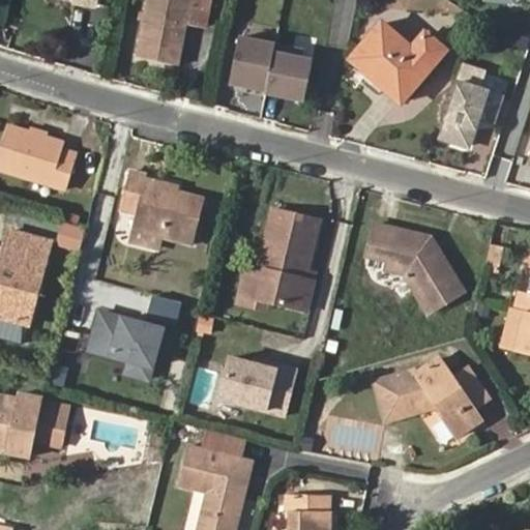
[(77,0),(76,10),(94,13),(96,0),(77,0)]
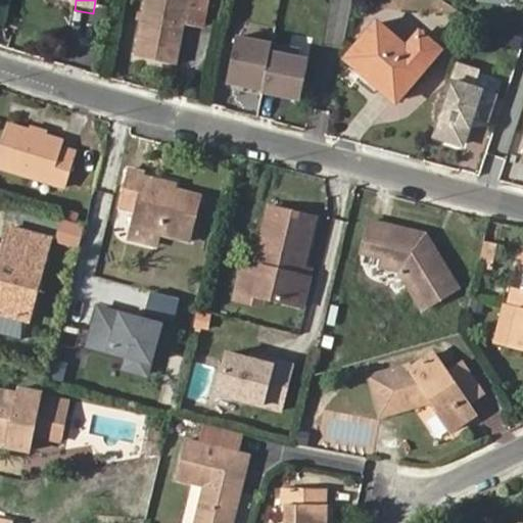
[(210,1),(203,0),(189,0),(189,4),(168,0),(147,0),(136,61),(177,69),(185,29),(205,33),(210,1)]
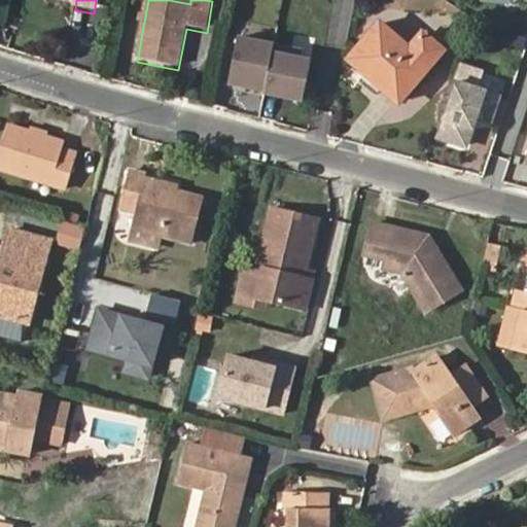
[(422,34),(408,49),(379,25),(348,61),(397,103),(442,50),(422,34)]
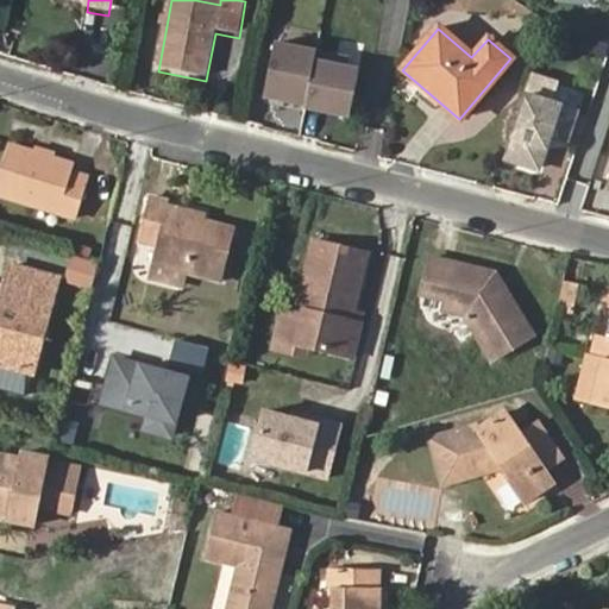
[(264,96),(306,105),(316,54),(318,52),(275,43),(264,96)]
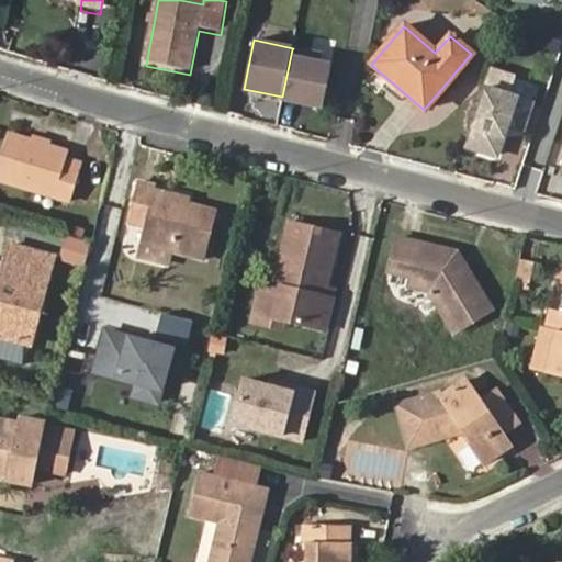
[(321,63),(322,56),(292,49),(282,97),(282,100),(323,109),(332,65),(321,63)]
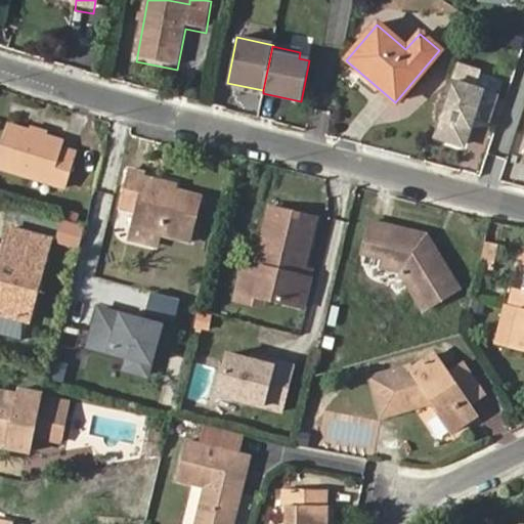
[(495,97),(451,83),(433,136),(463,146),(473,115),(487,120),(495,97)]
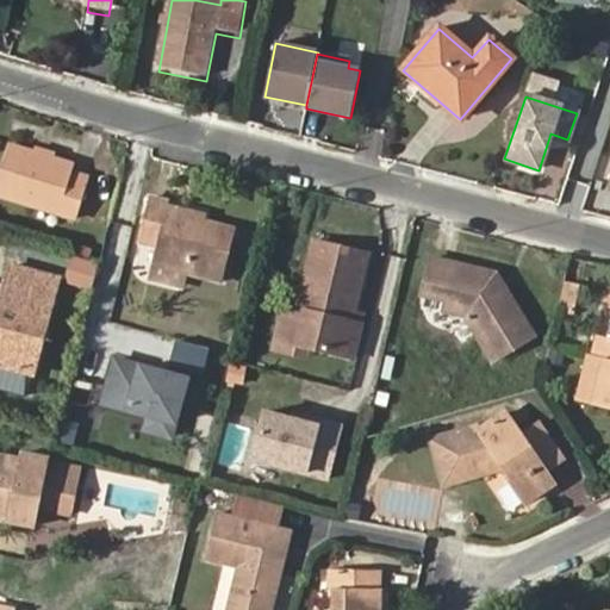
[(37,147),(39,141),(13,134),(0,181),(81,205),(91,167),(74,161),(78,151),(54,144),(51,150),(37,147)]
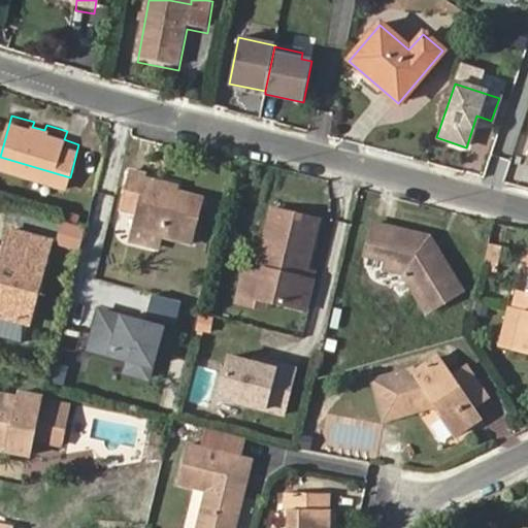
[(46,125),(34,122),(32,127),(44,130),(46,125)]
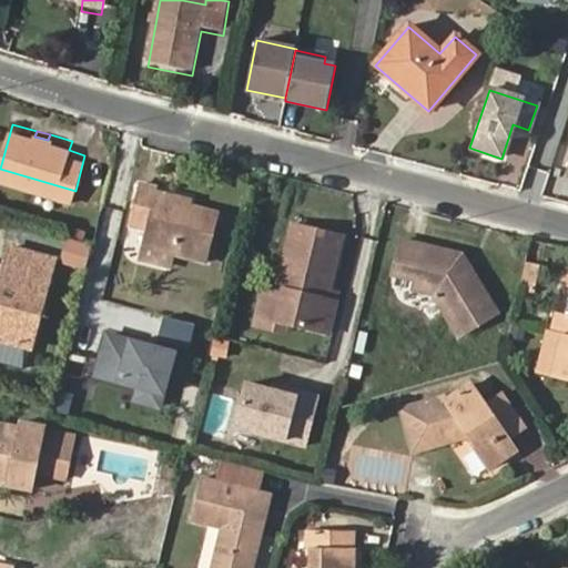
[(180,204),(181,199),(156,193),(158,189),(140,184),(130,225),(149,230),(145,244),(175,251),(210,260),(219,214),(192,208),(180,204)]
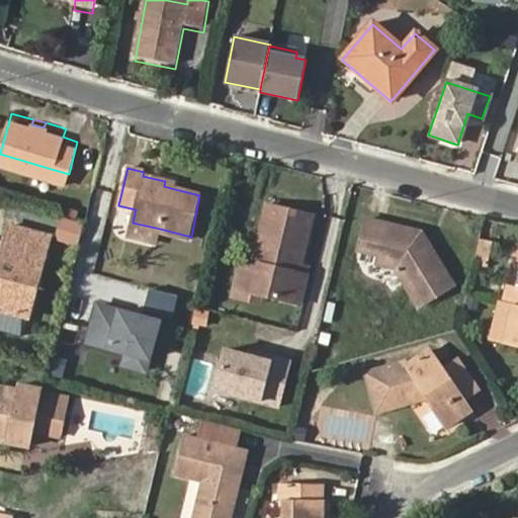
[(176,183),(165,181),(164,186),(175,189),(176,183)]
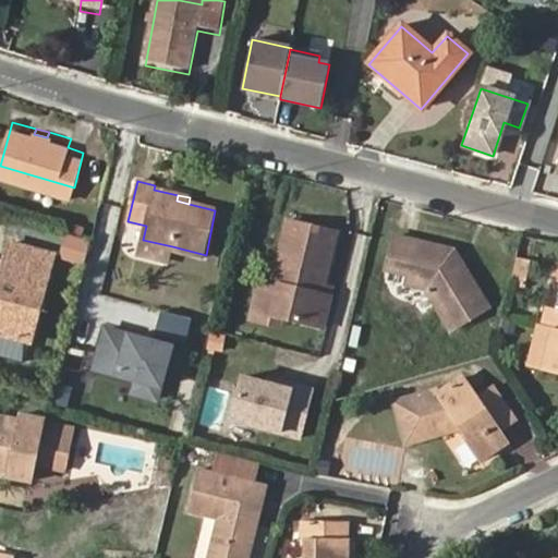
[(323,323),(330,293),(322,291),(324,281),(336,228),(288,218),(273,281),(265,279),(255,318),(284,325),(288,314),(323,323)]
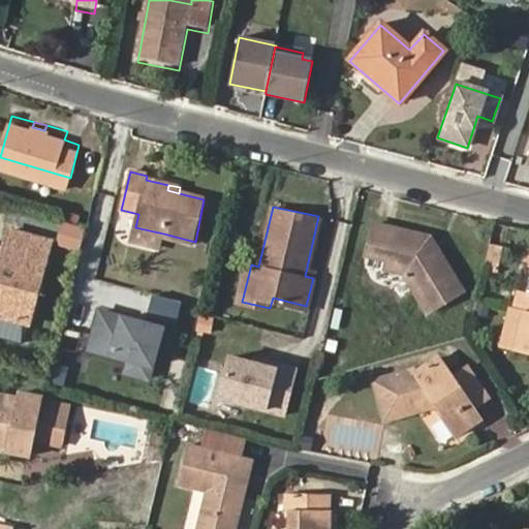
[(433,250),(436,247),(430,238),(373,223),(366,253),(386,259),(384,269),(401,273),(427,310),(462,288),(441,255),(438,257),(433,250)]
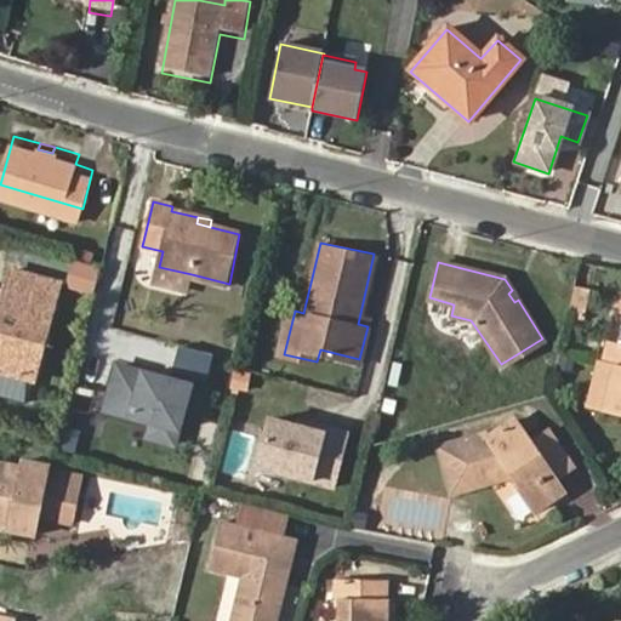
[(98,269),(72,263),(67,285),(93,291),(98,269)]
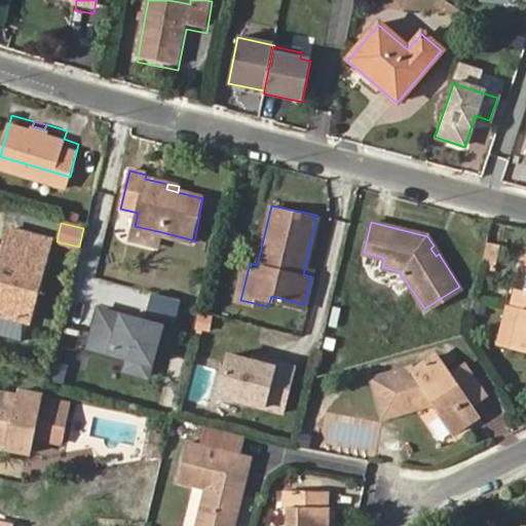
[(52,236),(8,224),(0,254),(0,311),(30,320),(52,236)]
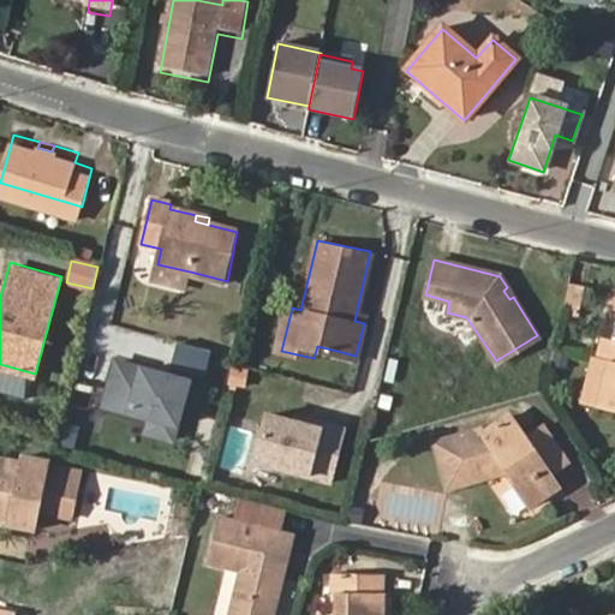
[(189,281),(190,272),(157,264),(155,273),(189,281)]
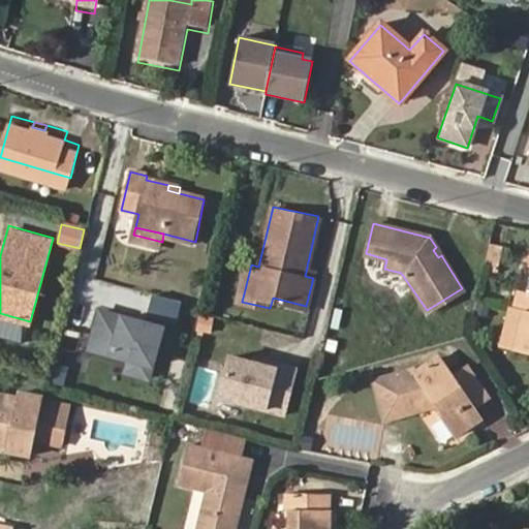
[(499,266),(504,245),(490,242),(486,261),(499,266)]
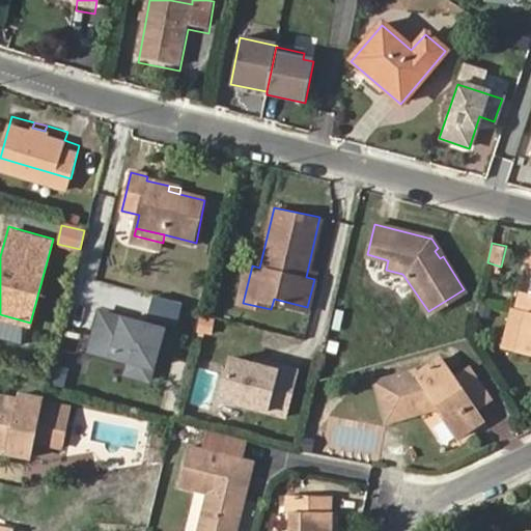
[(306,277),(314,279),(316,270),(308,268),(306,277)]
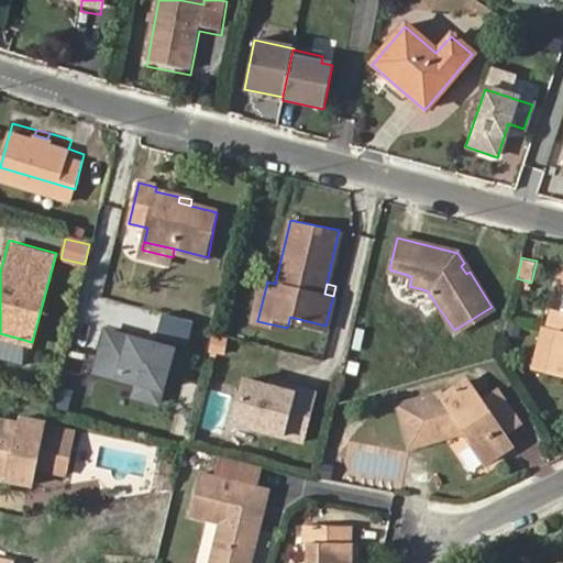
[(562,310),(553,309),(549,326),(558,329),(562,329),(562,310)]
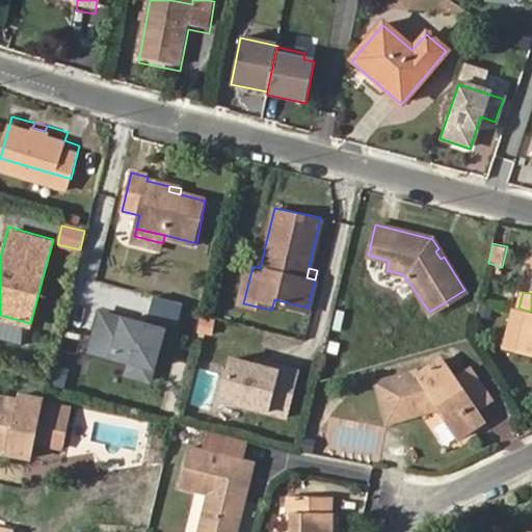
[(177,325),(182,306),(157,298),(152,318),(177,325)]
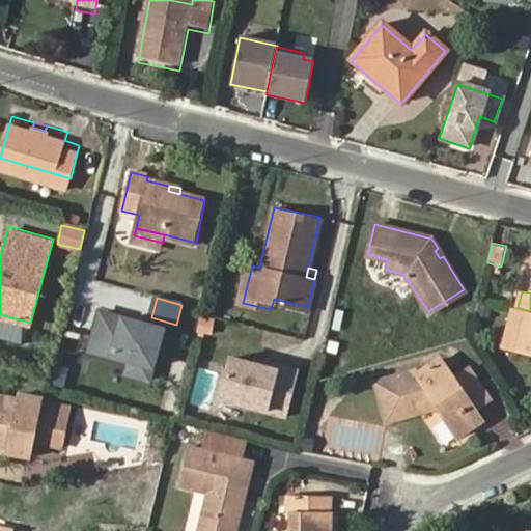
[(480,300),(476,314),(488,316),(492,304),(480,300)]
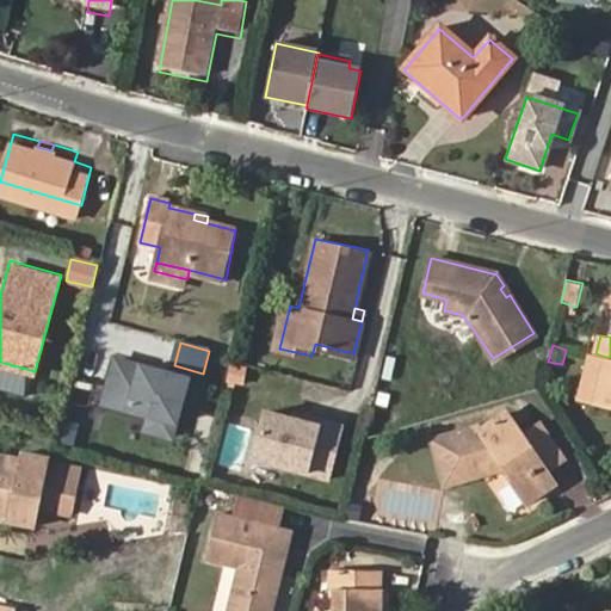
[(594,402),(605,357),(596,353),(592,352),(580,399),(594,402)]
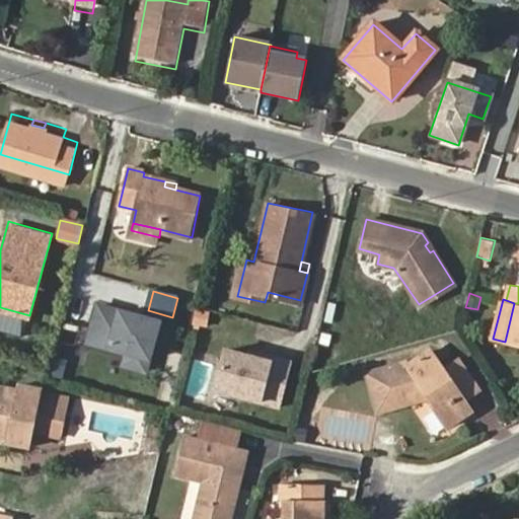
[(156,340),(161,320),(100,303),(94,323),(156,340)]
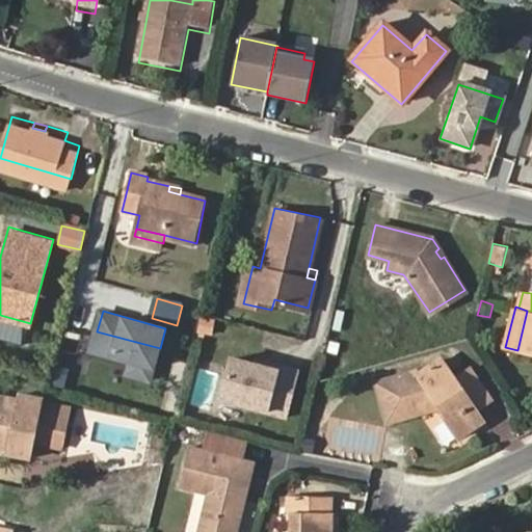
[(531,311),(527,311),(517,350),(531,353),(531,311)]
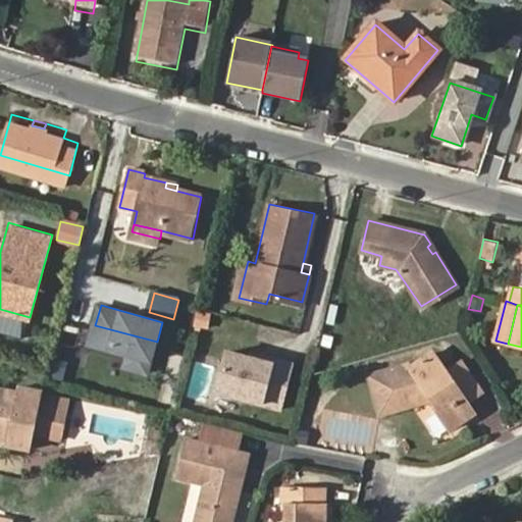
[(149,371),(157,342),(95,325),(91,342),(131,353),(127,365),(149,371)]
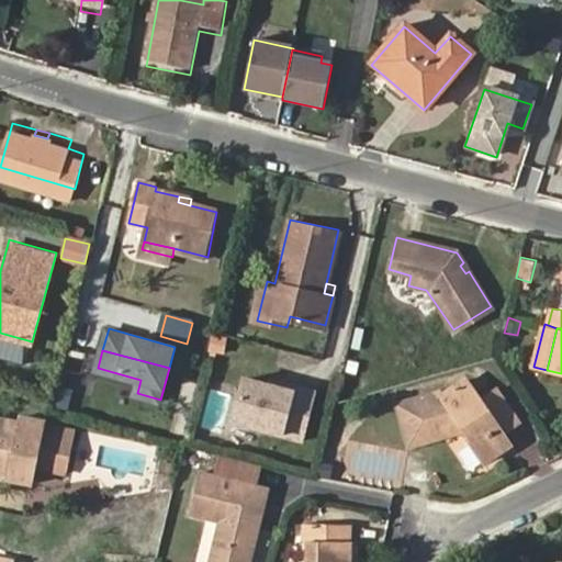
[(316,392),(295,386),(294,391),(270,385),(246,379),(235,423),(304,440),(316,392)]
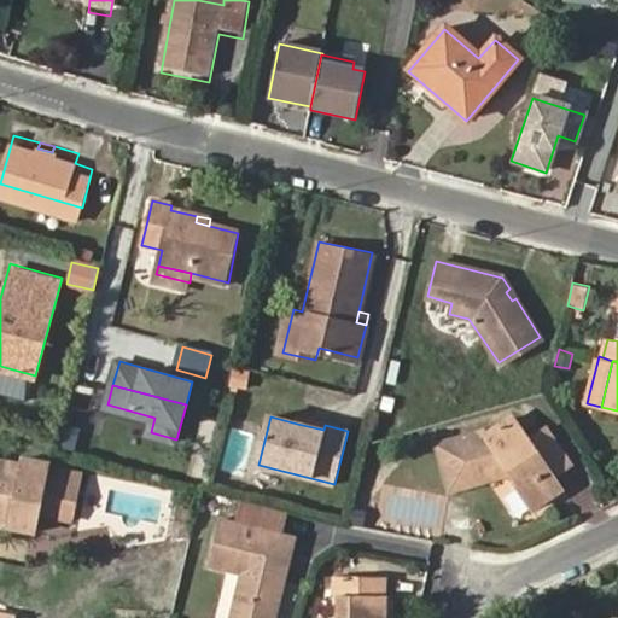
[(297,424),(324,430),(325,425),(298,418),(297,424)]
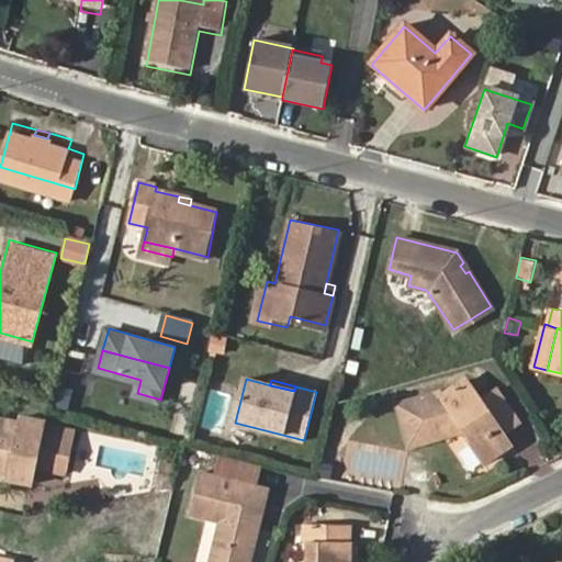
[(467,383),(445,396),(442,394),(398,408),(412,451),(456,436),(453,429),(463,427),(473,442),(471,445),(486,467),(513,449),(505,437),(519,427),(498,395),(481,406),(467,383)]
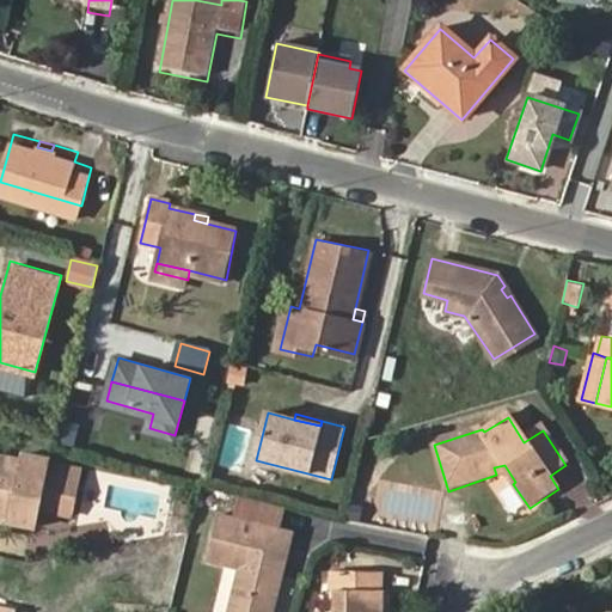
[(0,515),(36,524),(40,506),(73,513),(83,467),(49,460),(24,454),(22,460),(0,456),(0,515)]
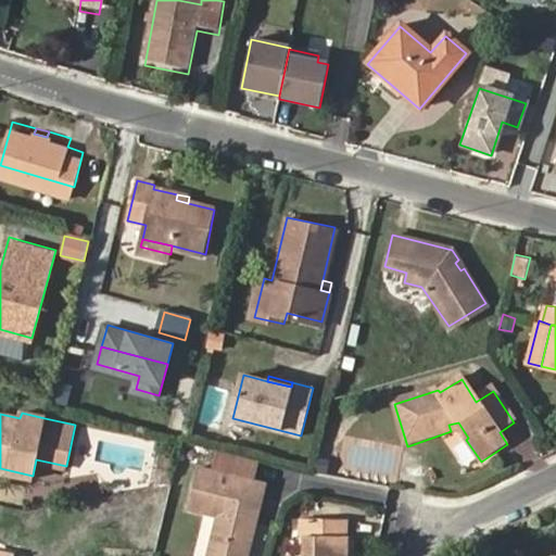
[(222,454),(217,474),(257,482),(262,463),(222,454)]
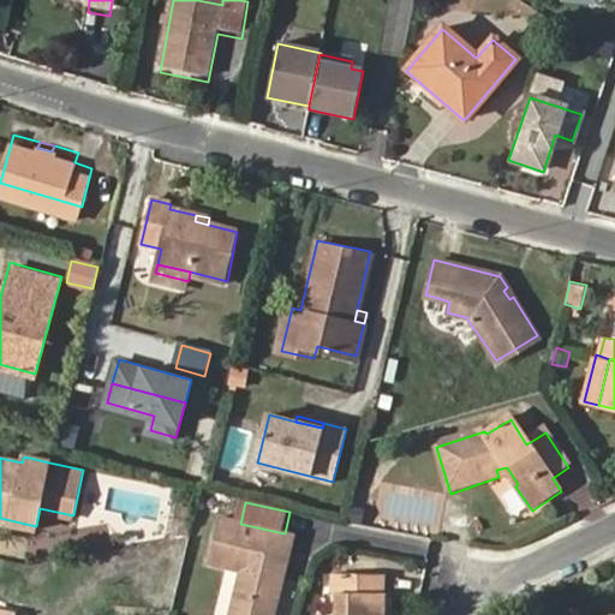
[(189,532),(195,509),(180,506),(174,529),(189,532)]
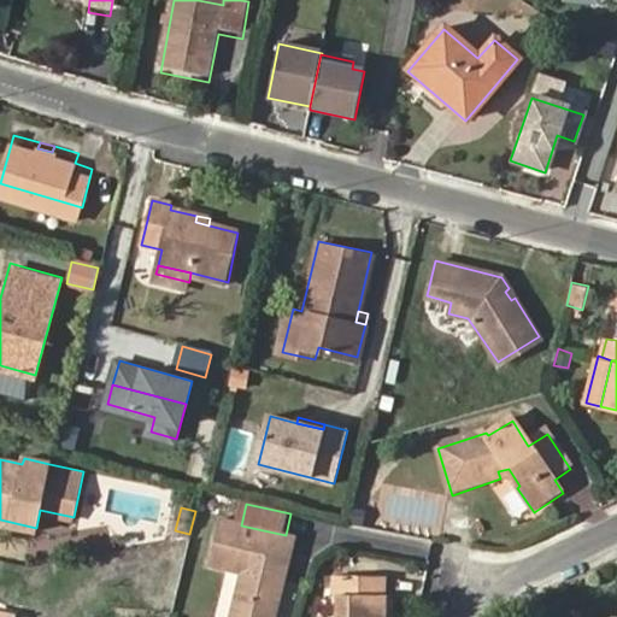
[(281,583),(287,585),(298,538),(286,535),(241,526),(222,521),(211,569),(245,576),(235,616),(278,616),(282,603),(278,593),(281,583)]
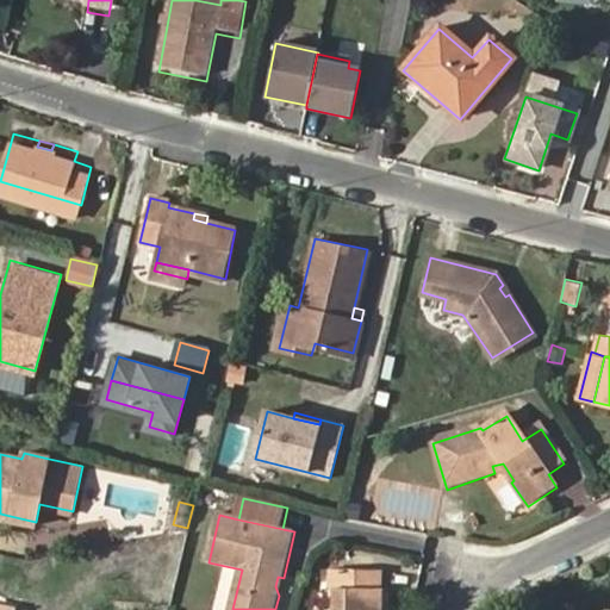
[(379,609),(381,572),(332,570),(331,592),(340,592),(338,609),(379,609)]
